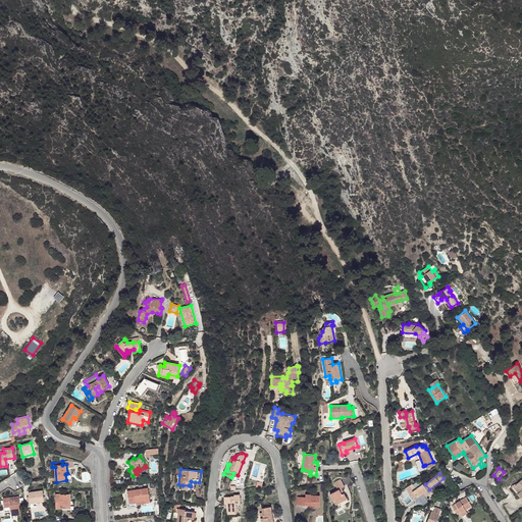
[(330,494),(335,505),(344,501),(343,500),(347,498),(344,493),(342,494),(341,491),(343,490),(342,488),(345,486),(343,482),(335,485),(337,489),(330,494)]
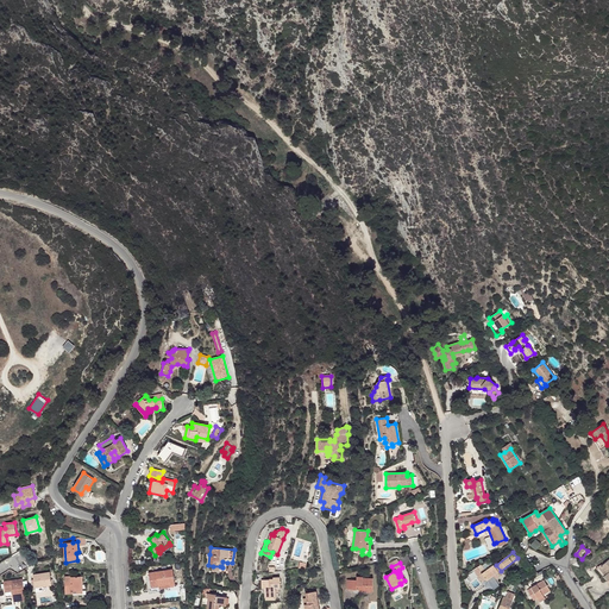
[(487,579),(487,581),(498,572),(501,571),(495,563),(478,576),(482,582),(487,579)]
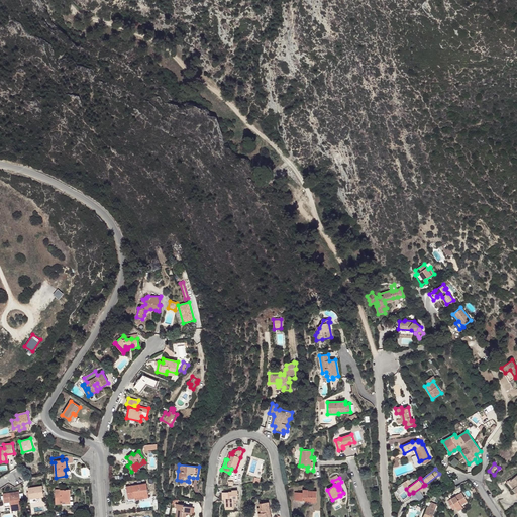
[(507,482),(513,489),(516,486),(511,480),(510,479),(507,482)]
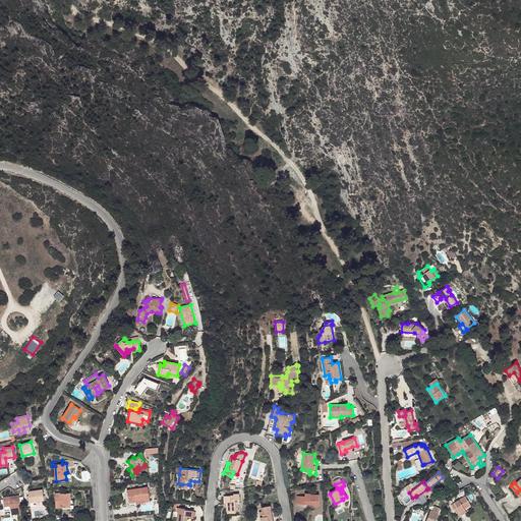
[(136,499),(136,501),(146,500),(146,501),(147,502),(149,502),(150,501),(150,500),(148,486),(131,489),(132,495),(130,496),(130,500),(136,499)]
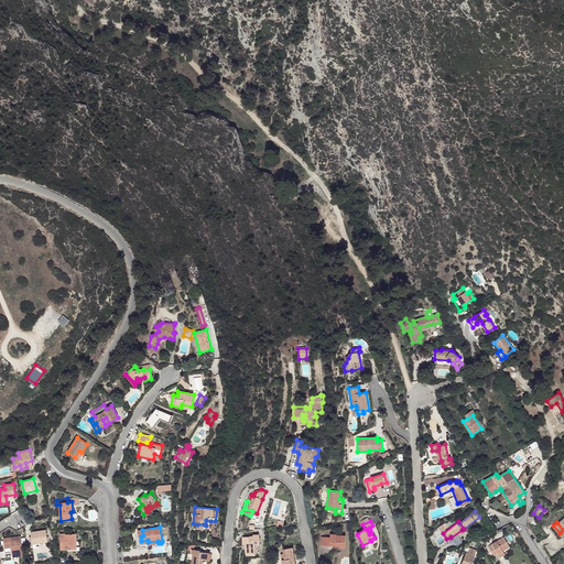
[(32,540),(32,544),(39,543),(49,541),(46,530),(31,532),(31,537),(32,540)]
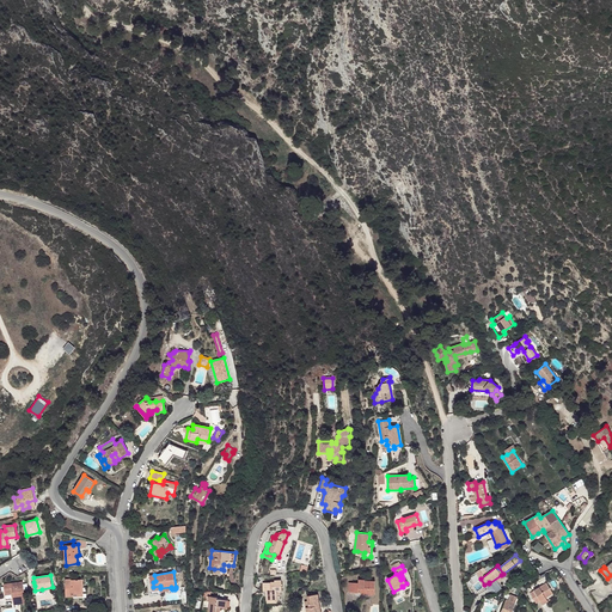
[(151,575),(153,593),(172,589),(171,588),(171,587),(160,588),(160,586),(153,587),(153,582),(155,581),(154,575),(151,575)]
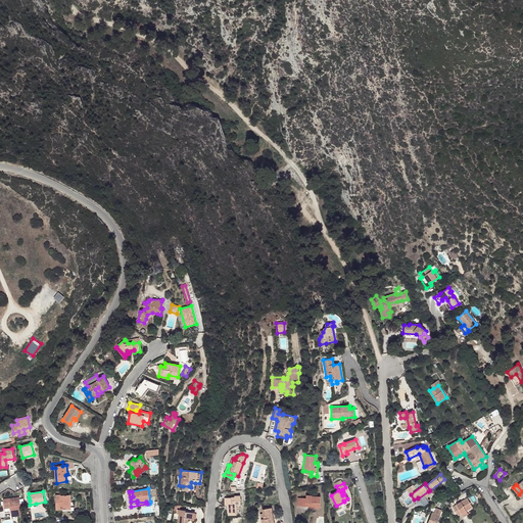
[(420,502),(430,494),(428,491),(418,498),(420,502)]
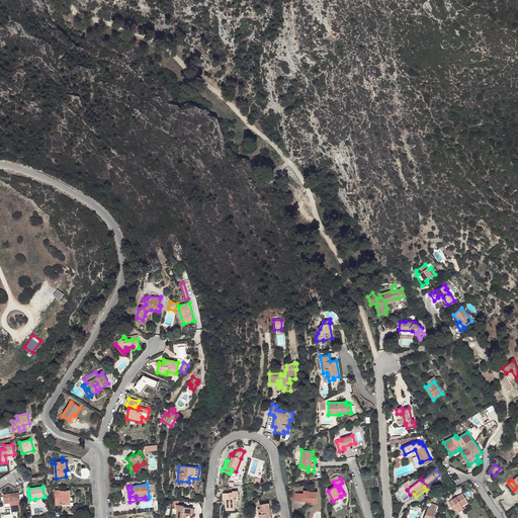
[(56,491),(56,505),(62,505),(62,506),(68,506),(68,495),(70,495),(70,491),(56,491)]
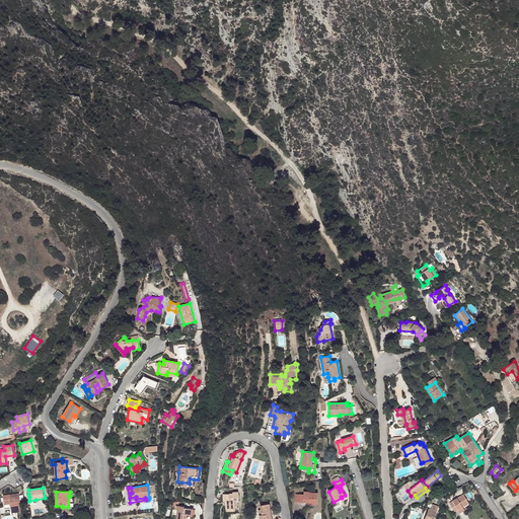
[(226,505),(226,509),(235,509),(234,501),(239,501),(238,492),(232,492),(232,494),(223,494),(224,501),(226,501),(226,505)]
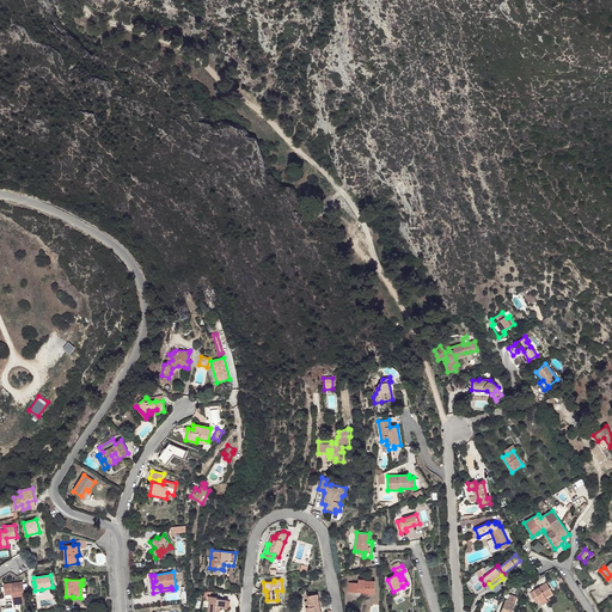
[(348,582),(348,593),(355,593),(355,598),(375,597),(375,581),(365,581),(365,580),(359,580),(359,582),(348,582)]
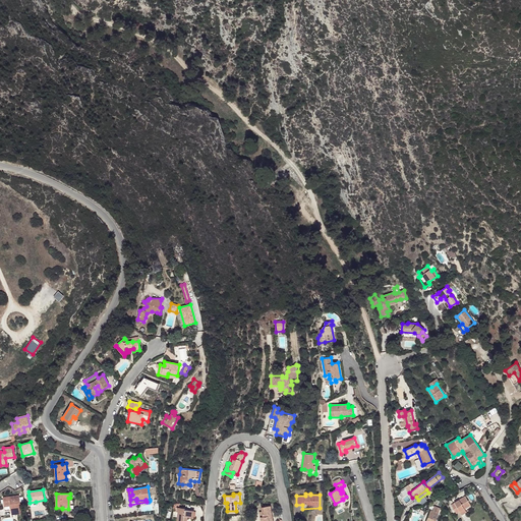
[(3,498),(4,504),(10,504),(10,506),(11,515),(22,514),(19,496),(3,498)]
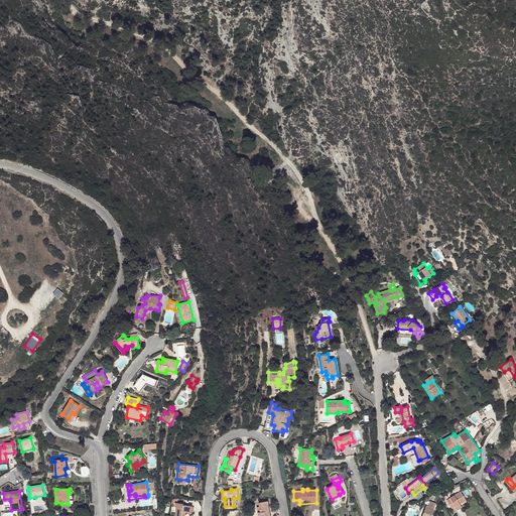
[(332,499),(333,501),(344,495),(343,492),(339,494),(340,495),(332,499)]
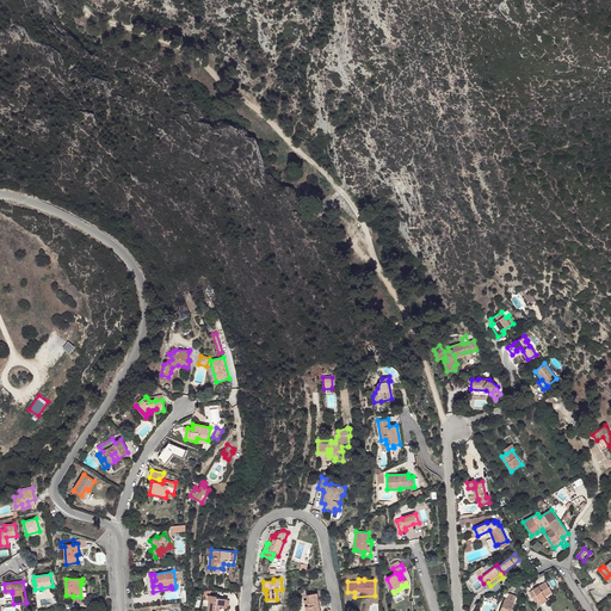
[(530,592),(535,602),(539,599),(539,600),(544,597),(551,592),(545,582),(534,590),(530,592)]
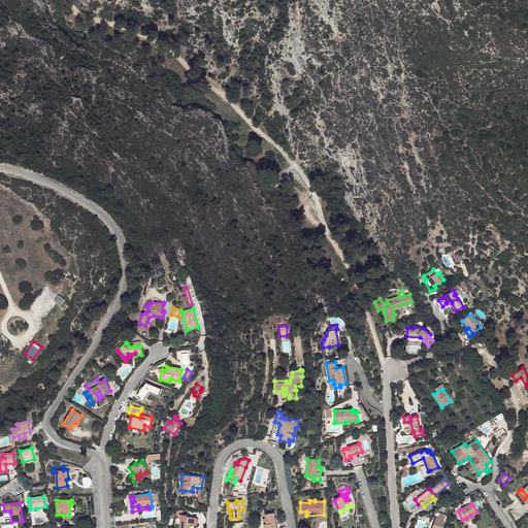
[(264,524),(264,527),(274,527),(276,527),(274,513),(265,514),(266,519),(266,524),(264,524)]
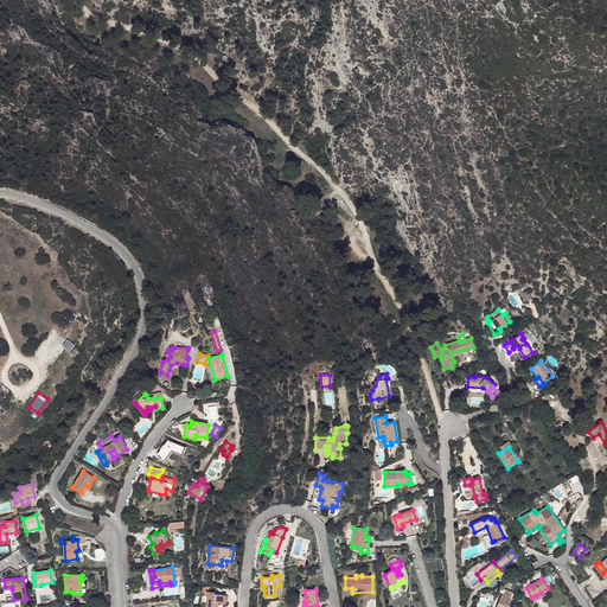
[(496,606),(506,606),(512,593),(506,589),(504,595),(502,594),(496,606)]
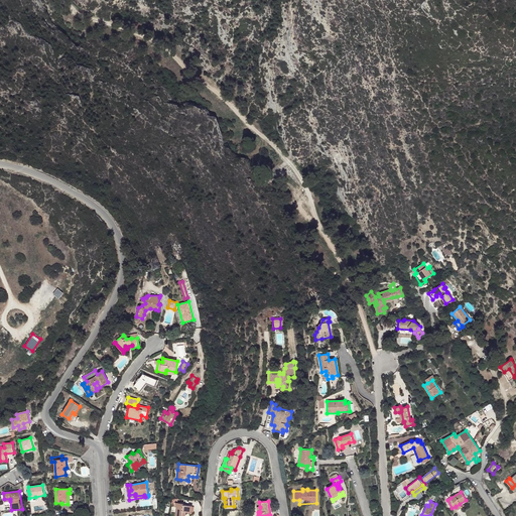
[(181,515),(182,511),(185,512),(192,512),(192,506),(183,505),(183,504),(175,503),(174,507),(176,507),(174,515),(181,515)]
